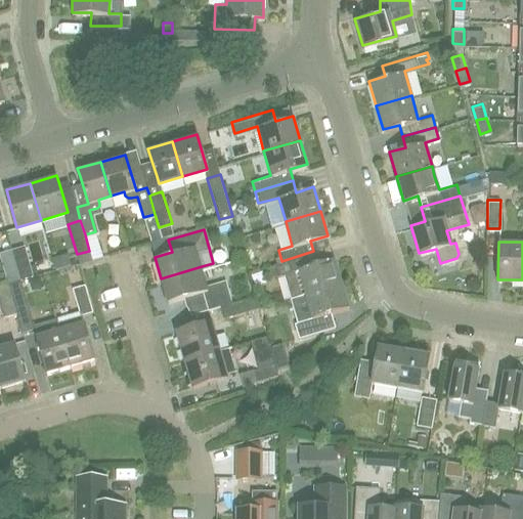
[(33,274),(33,273),(25,244),(11,248),(19,277),(33,274)]
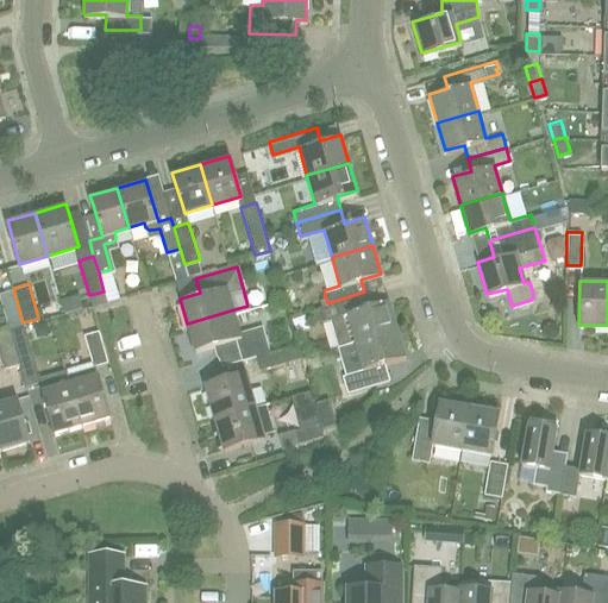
[(23,322),(13,288),(0,290),(0,296),(8,326),(23,322)]
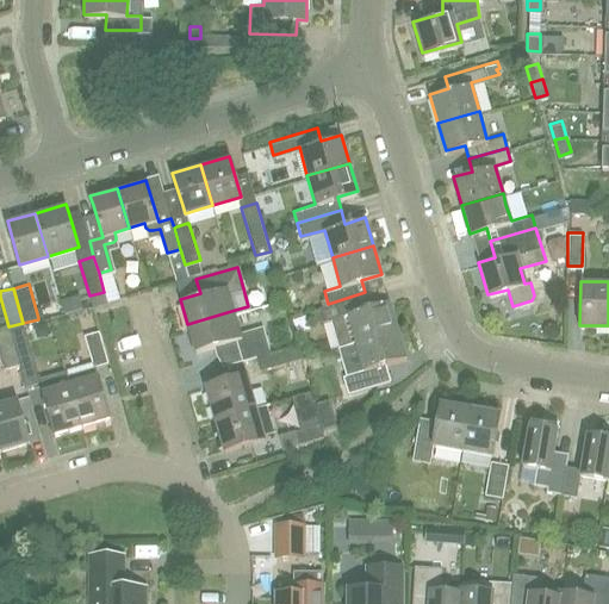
[(328,304),(318,306),(322,319),(348,311),(356,341),(397,328),(389,300),(370,306),(365,292),(328,304)]
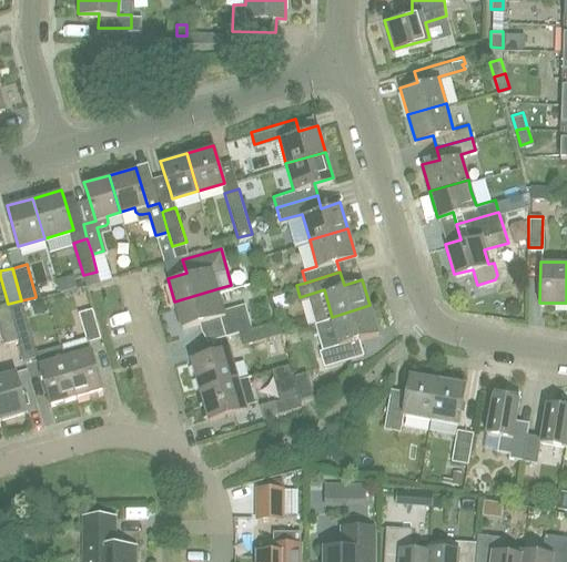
[(220,315),(225,334),(239,330),(270,322),(267,314),(250,318),(244,302),(224,307),(219,288),(174,302),(182,326),(220,315)]
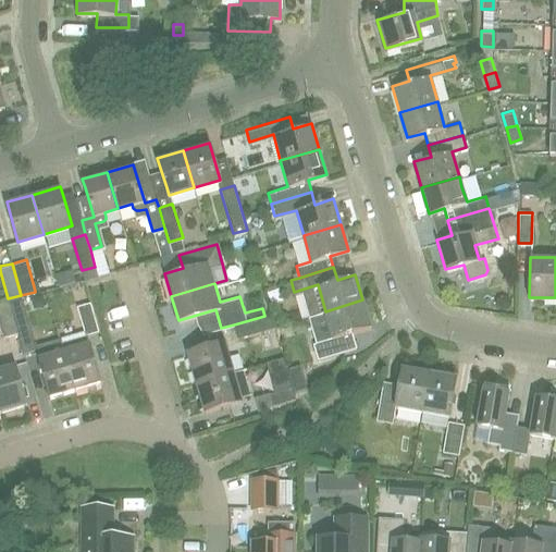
[(17,331),(23,352),(37,347),(31,327),(29,327),(29,324),(21,295),(8,298),(17,331)]
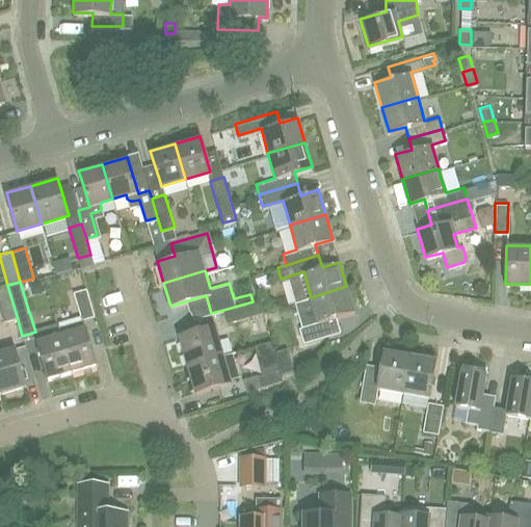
[(0,309),(3,320),(17,316),(7,285),(0,287),(0,309)]
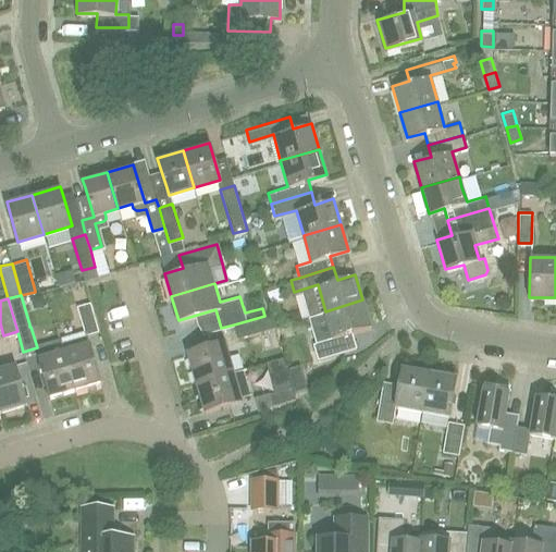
[(362,299),(325,311),(332,336),(313,342),(318,358),(357,346),(353,332),(370,327),(362,299)]
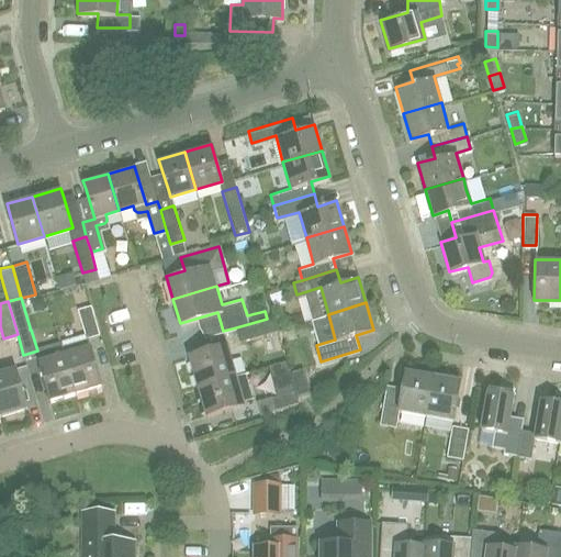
[(88,336),(100,332),(91,303),(78,307),(86,333),(59,341),(64,353),(75,393),(102,385),(88,336)]
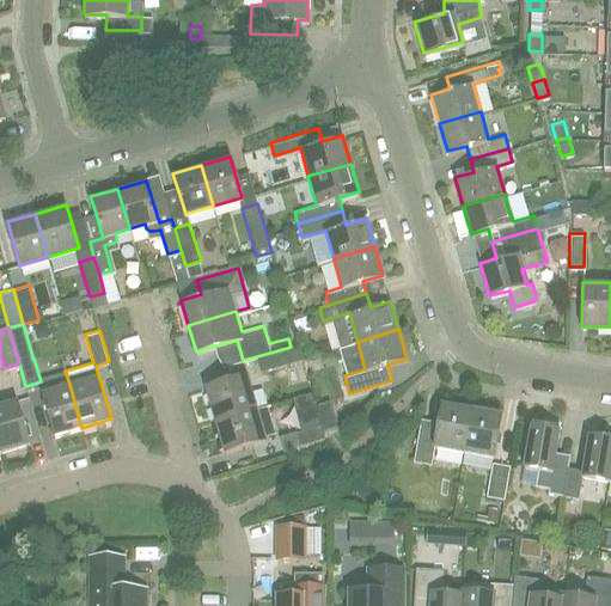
[(298,344),(291,347),(257,356),(261,369),(303,357),(298,344)]
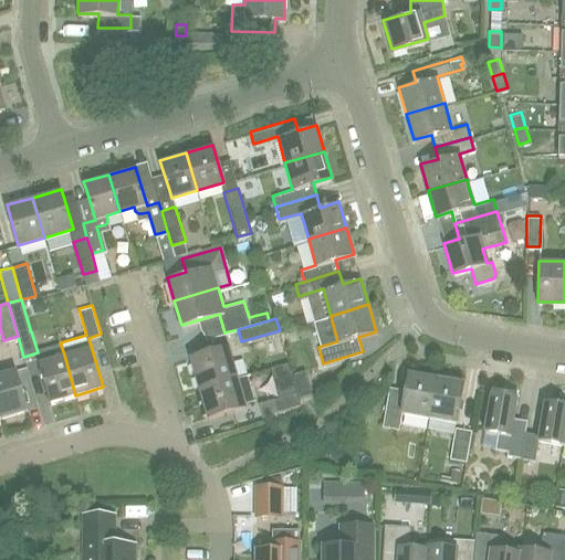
[(199,386),(237,374),(228,346),(190,357),(199,386)]
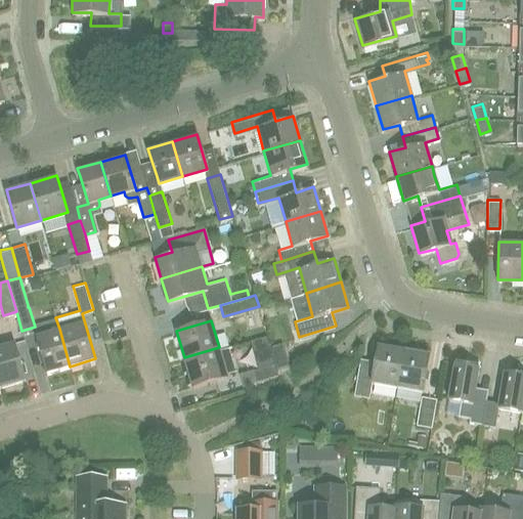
[(70,366),(59,329),(36,336),(47,373),(70,366)]
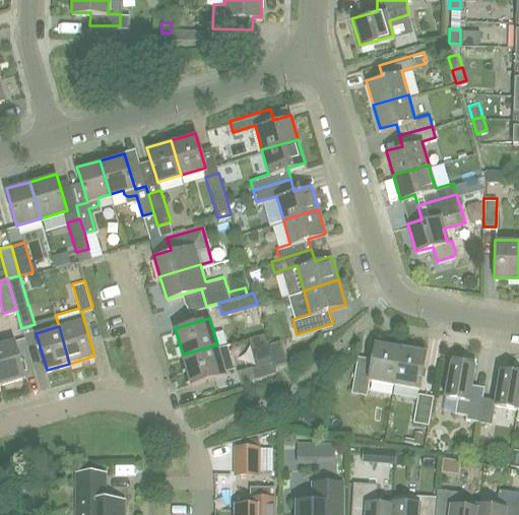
[(280,338),(269,341),(275,364),(286,361),(280,338)]
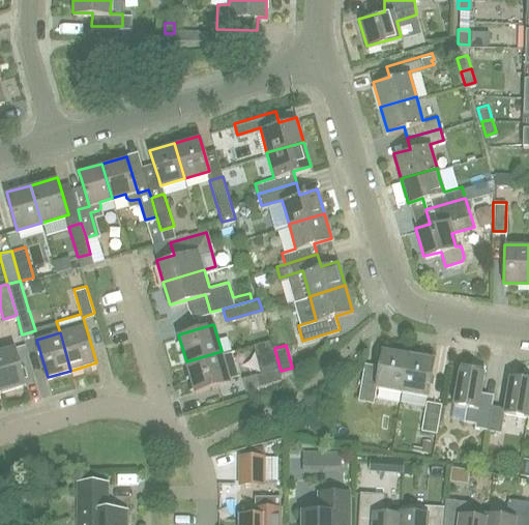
[(0,390),(26,383),(15,346),(0,350),(0,390)]
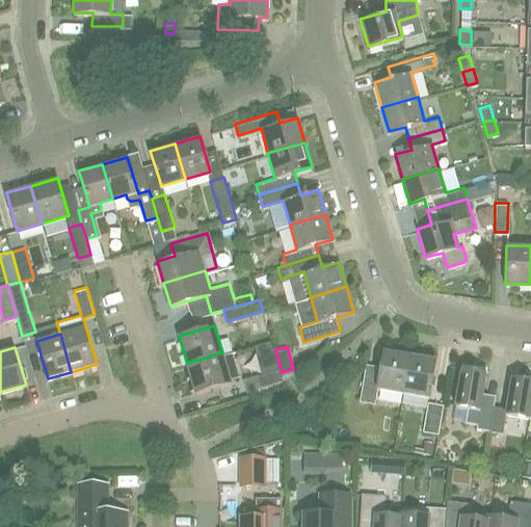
[(377,387),(402,391),(408,354),(382,349),(379,365),(366,363),(359,399),(374,402),(377,387)]
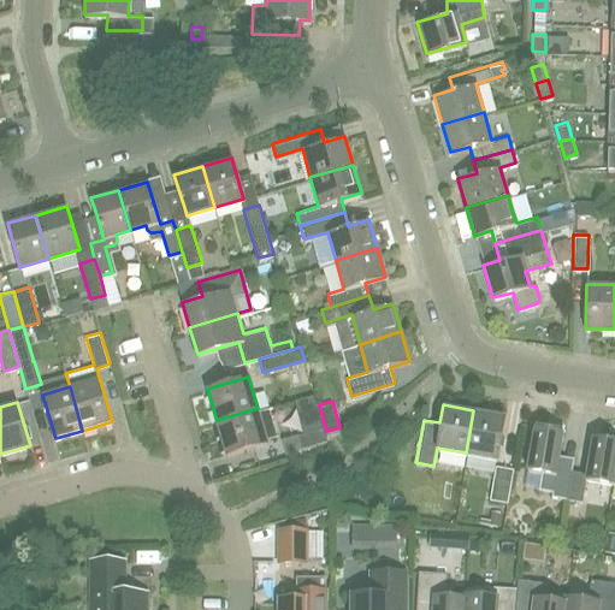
[(258,408),(217,420),(226,452),(267,440),(258,408)]
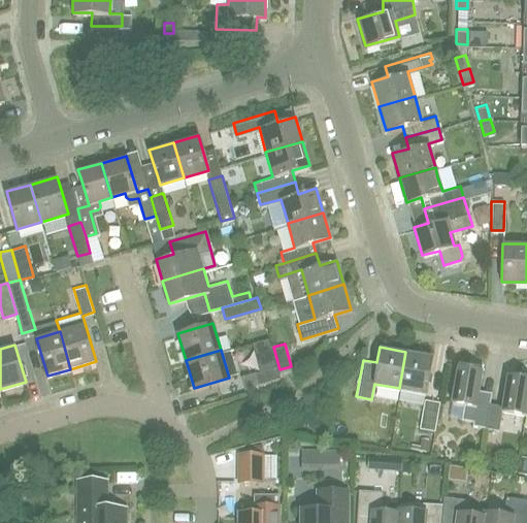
[(431,356),(405,352),(399,388),(425,393),(431,356)]
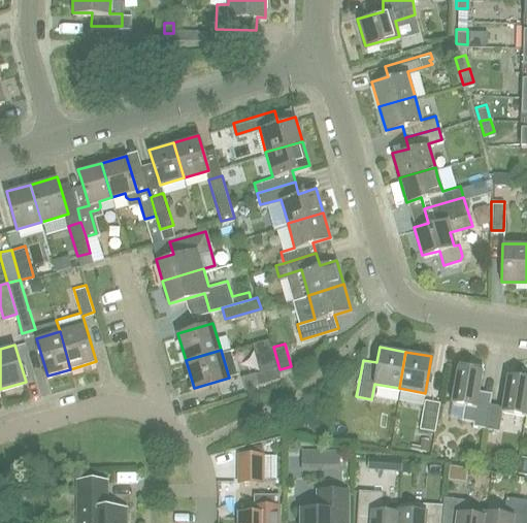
[(489,401),(490,394),(481,392),(479,389),(483,364),(458,360),(451,401),(464,403),(461,418),(472,420),(471,424),(485,426),(489,401)]
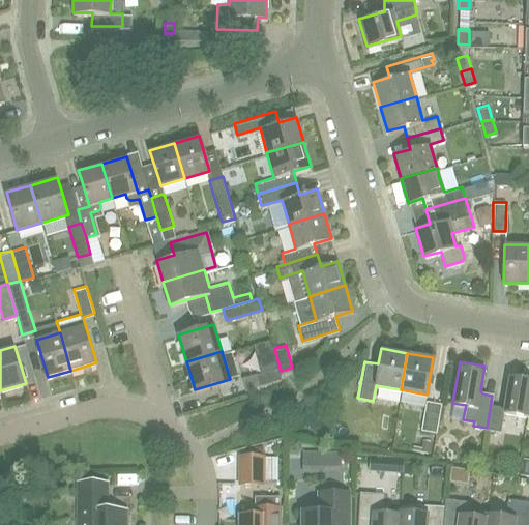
[(241,376),(245,387),(281,377),(277,366),(241,376)]
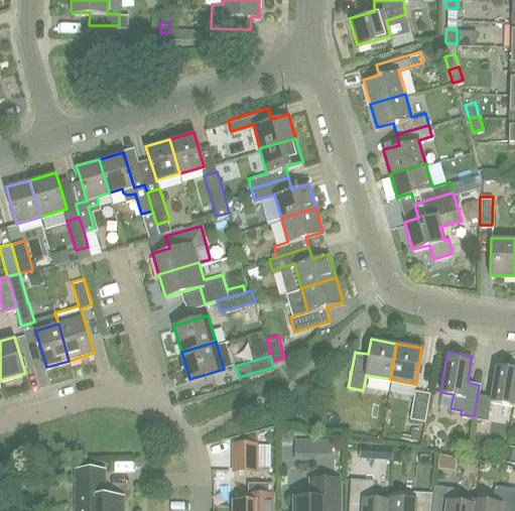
[(491,394),(478,392),(474,416),(487,418),(490,401),(513,405),(514,391),(514,363),(512,363),(506,367),(495,366),(491,394)]
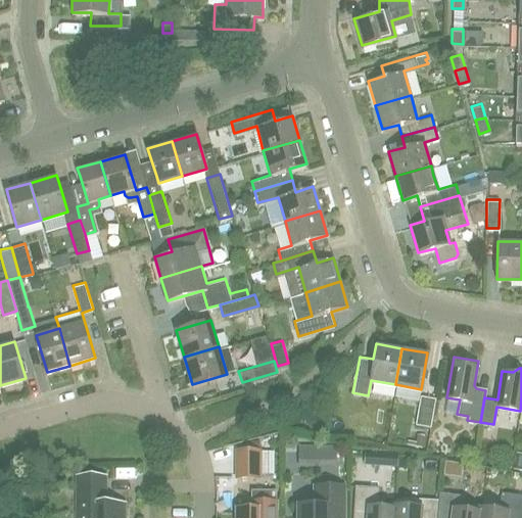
[(430,425),(435,396),(420,393),(415,422),(430,425)]
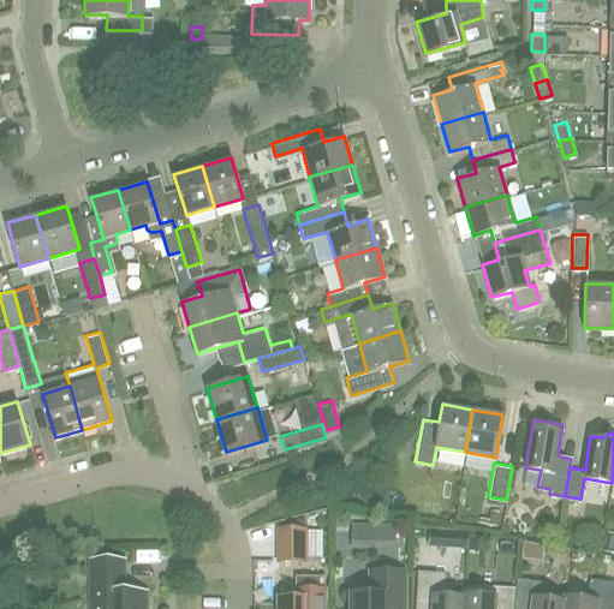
[(376,541),(395,541),(395,523),(376,521),(376,541)]
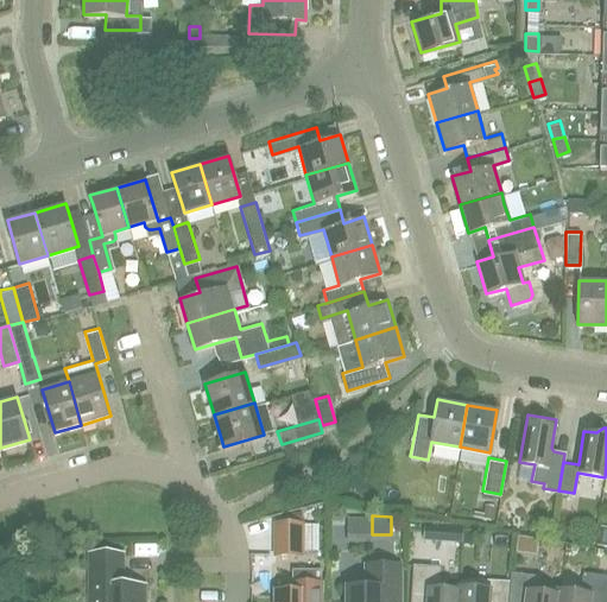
[(423,537),(435,538),(436,520),(424,519),(423,537)]
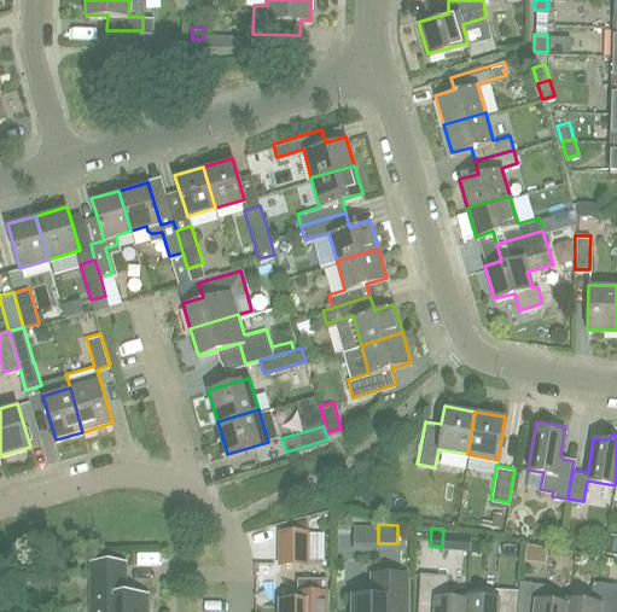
[(307,529),(279,529),(279,561),(306,561),(307,529)]
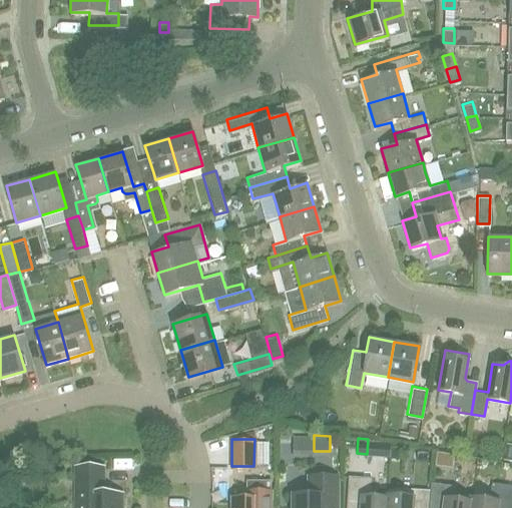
[(120,506),(120,491),(102,491),(102,465),(76,465),(75,507),(116,507),(117,506),(120,506)]
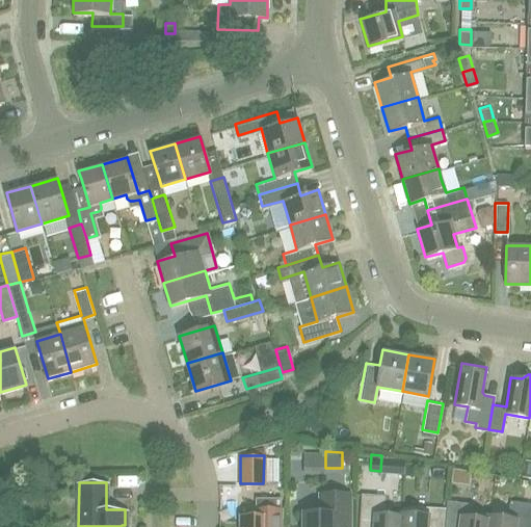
[(348,526),(349,492),(319,492),(319,493),(323,493),(323,505),(319,505),(319,511),(303,511),(302,526),(348,526)]
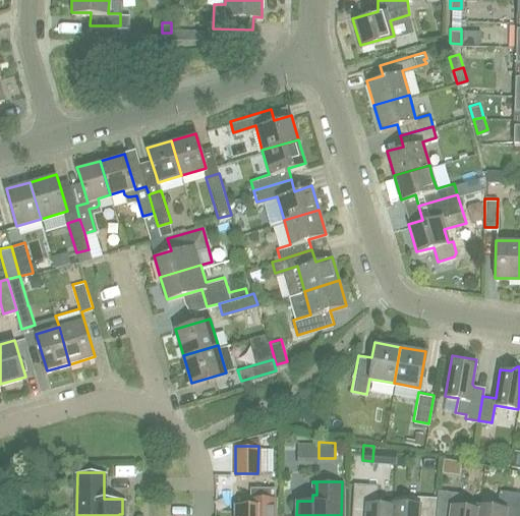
[(392,515),(393,497),(392,497),(392,504),(380,504),(380,495),(376,495),(377,483),(353,481),(351,513),(365,514),(365,515),(392,515)]
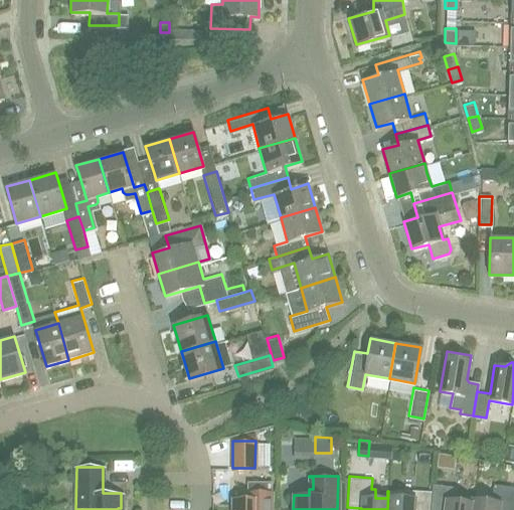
[(246,480),(246,491),(246,498),(232,498),(231,509),(271,509),(272,480),(246,480)]
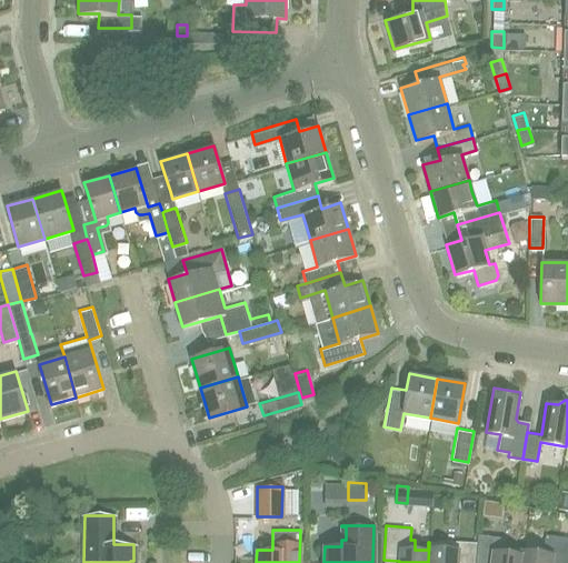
[(505,536),(477,532),(476,541),(474,562),(520,562),(522,551),(522,550),(521,554),(504,552),(505,536)]
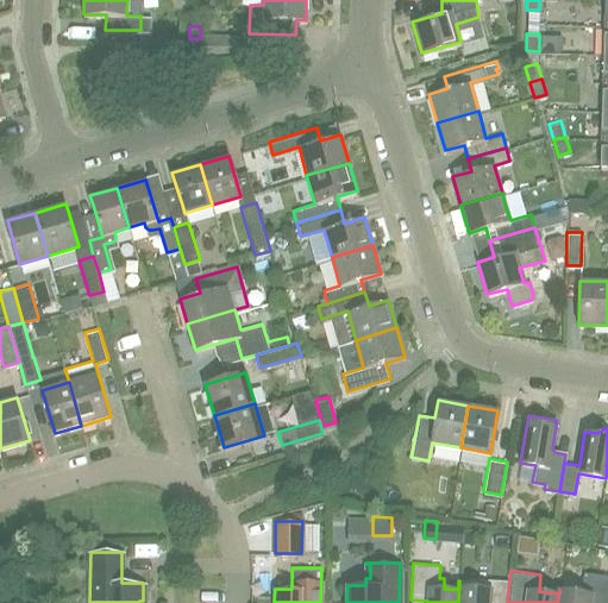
[(575,591),(559,590),(557,602),(607,602),(607,573),(583,571),(581,584),(576,584),(575,591)]
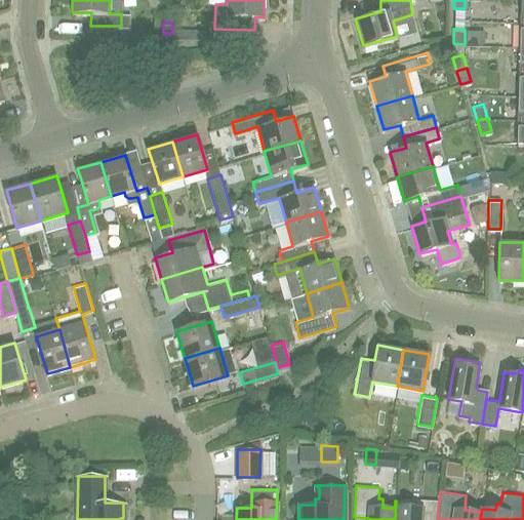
[(406,497),(396,501),(395,519),(437,519),(439,500),(406,497)]
